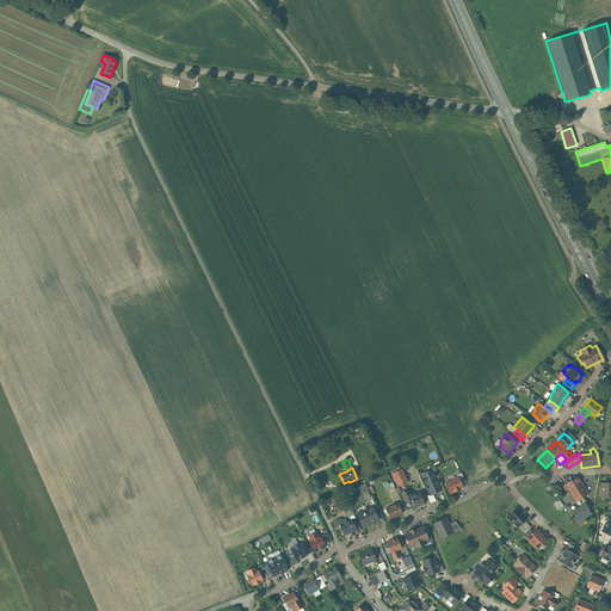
[(402,469),(393,474),(399,487),(408,482),(402,469)]
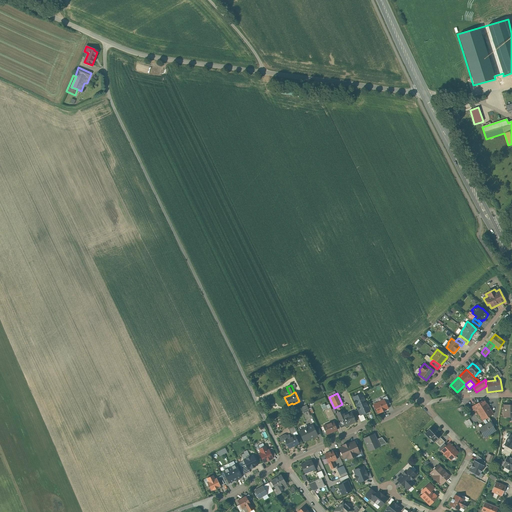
[(362,394),(353,398),(357,406),(365,403),(362,394)]
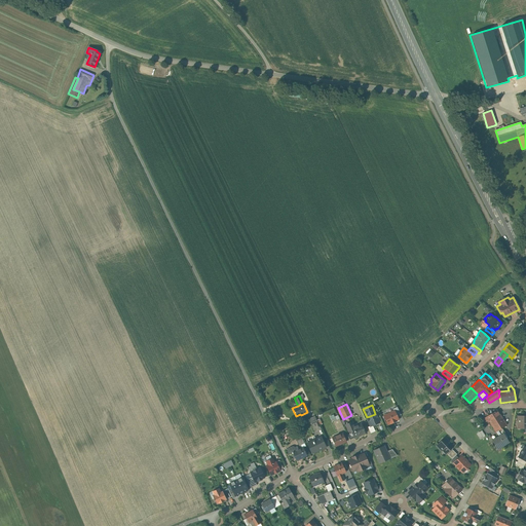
[(401,415),(397,407),(392,409),(393,411),(397,417),(401,415)]
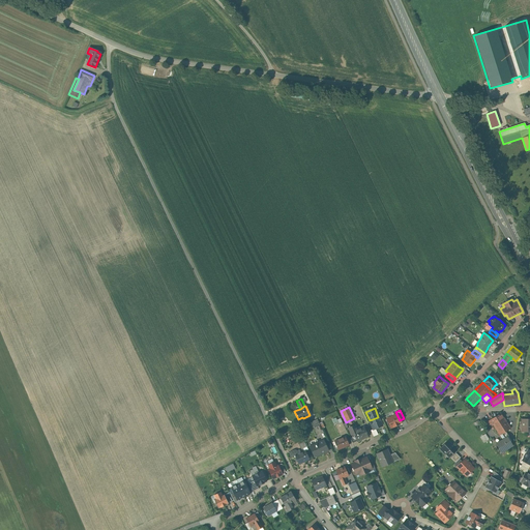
[(501,413),(490,420),(493,424),(495,429),(506,421),(501,413)]
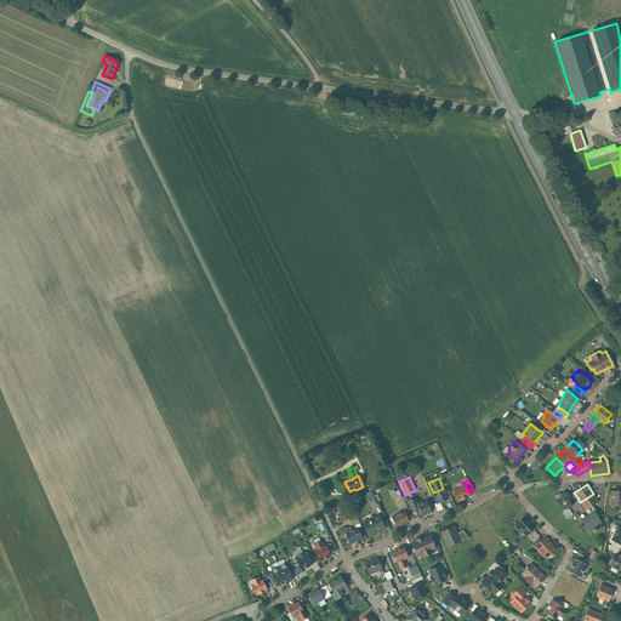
[(465,485),(454,491),(457,501),(460,500),(461,500),(468,496),(469,495),(468,493),(465,485)]
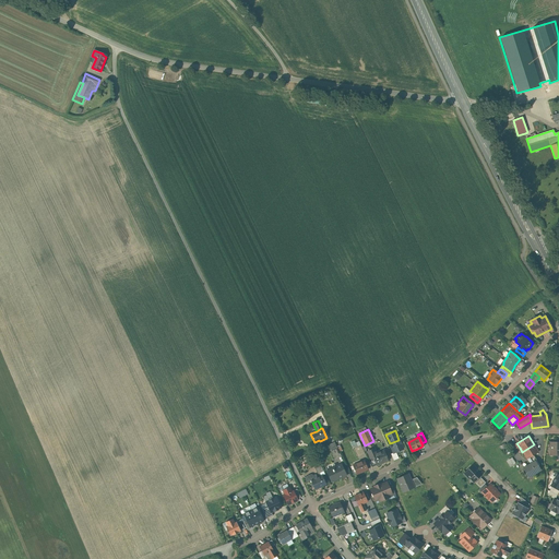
[(365,453),(360,440),(356,442),(355,440),(352,441),(357,456),(365,453)]
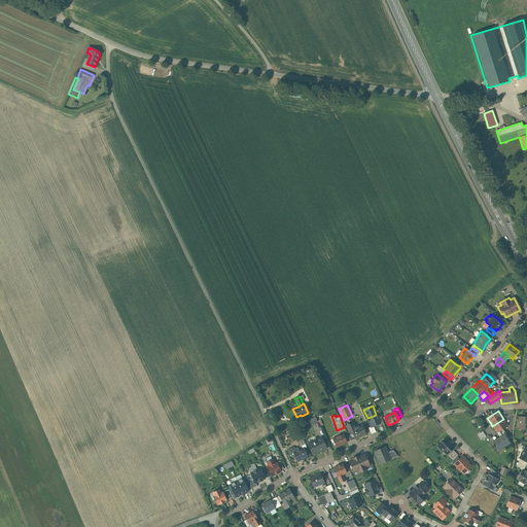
[(376,415),(367,418),(372,426),(380,422),(376,415)]
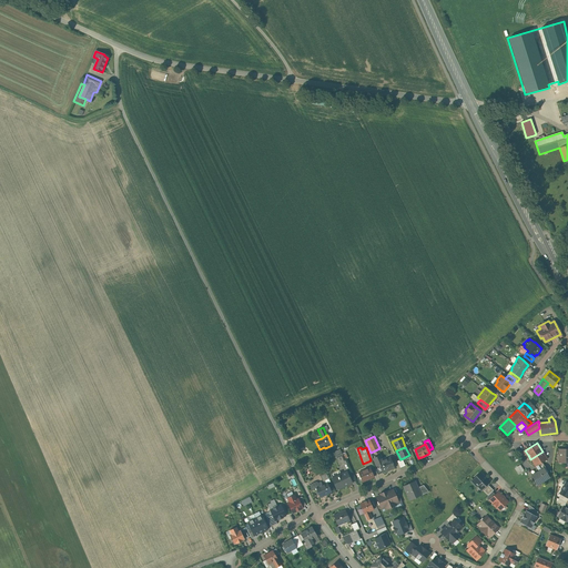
[(543,452),(530,459),(536,466),(541,463),(547,459),(543,452)]
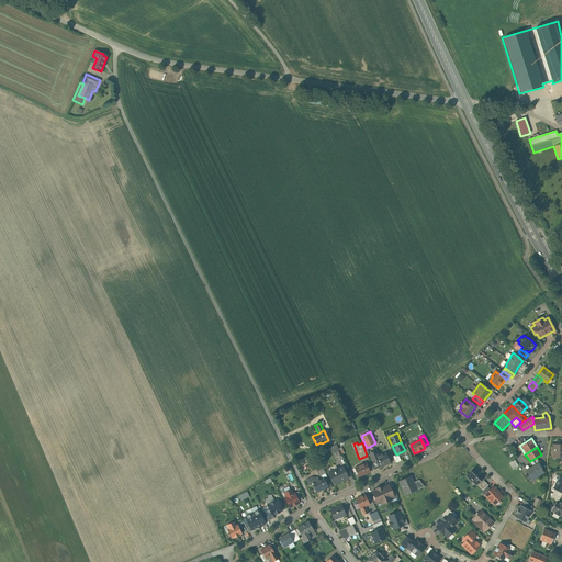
[(338,449),(332,452),(336,461),(343,458),(338,449)]
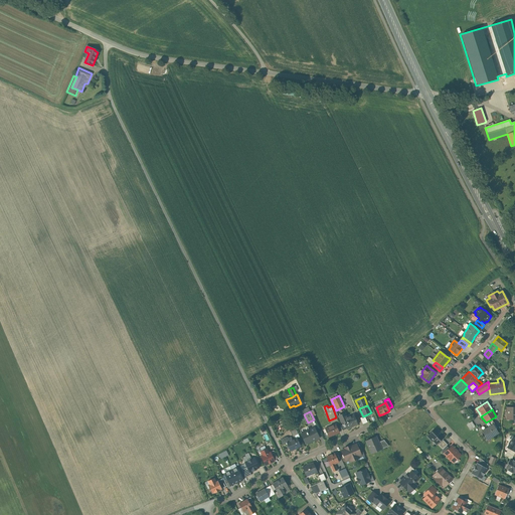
[(346,417),(343,419),(344,423),(347,428),(357,424),(356,421),(354,417),(353,415),(346,417)]
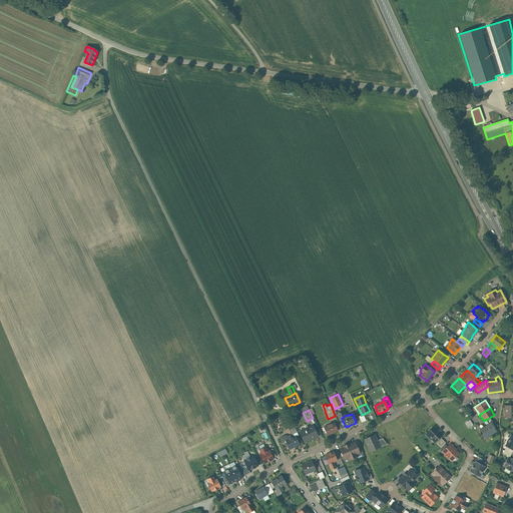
[(489,418),(484,421),(486,425),(480,430),(485,438),(496,431),(491,423),(492,422),(489,418)]
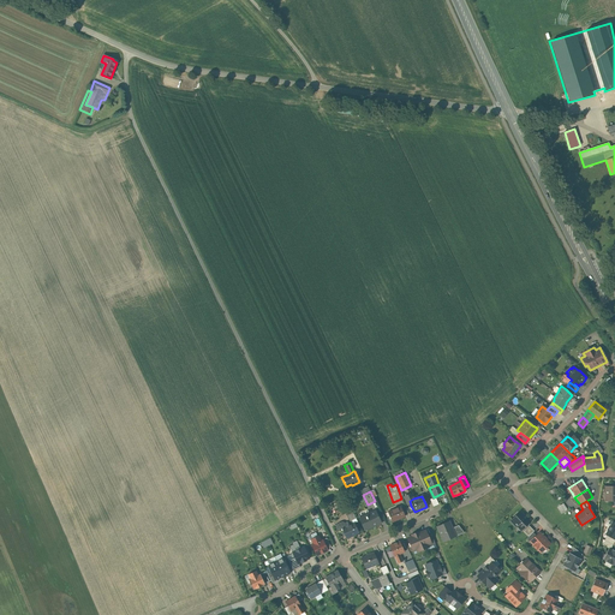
[(563,503),(557,507),(561,513),(567,509),(563,503)]
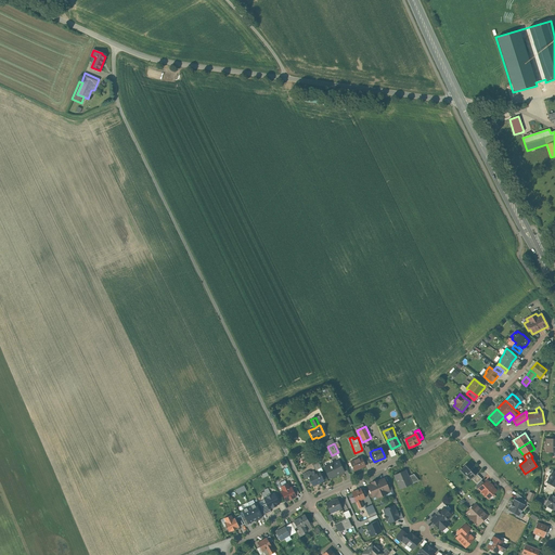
[(361,457),(350,462),(355,470),(364,466),(361,457)]
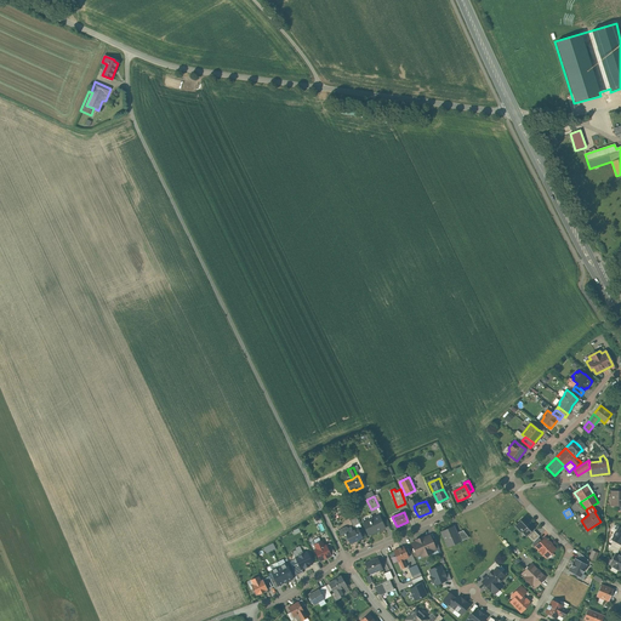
[(379,516),(363,523),(369,535),(380,530),(379,528),(383,525),(379,516)]
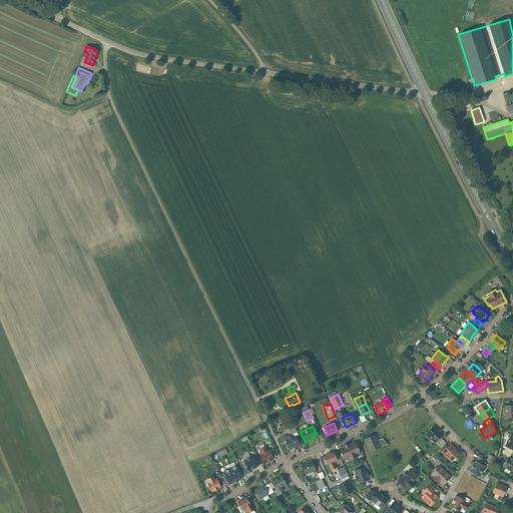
[(434,427),(426,434),(427,434),(426,435),(431,440),(432,438),(435,442),(442,435),(434,427)]
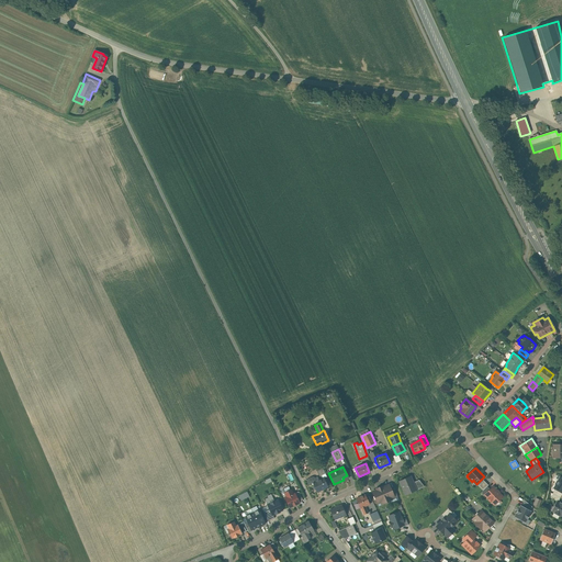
[(312,476),(307,479),(307,480),(307,482),(308,483),(310,484),(311,484),(312,484),(313,485),(313,483),(318,480),(317,476),(315,478),(314,478),(313,476),(312,476)]
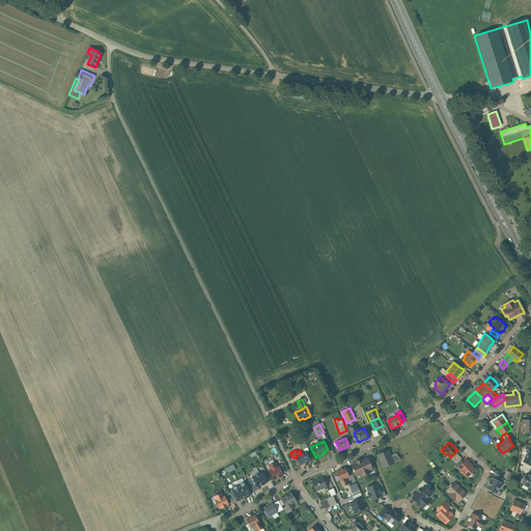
[(387,450),(378,454),(381,463),(382,462),(384,466),(392,462),(389,456),(387,450)]
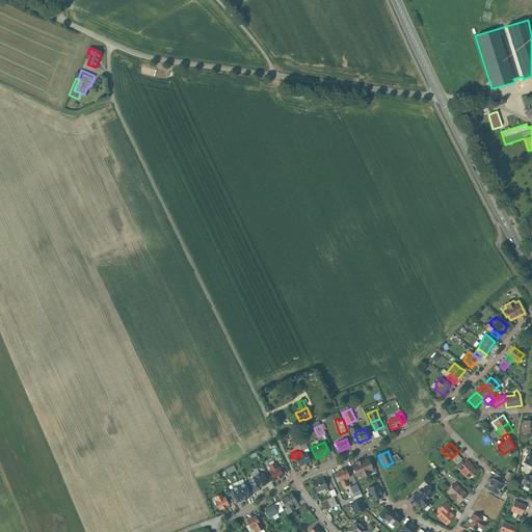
[(301,454),(296,457),(296,459),(299,466),(310,460),(307,452),(301,454)]
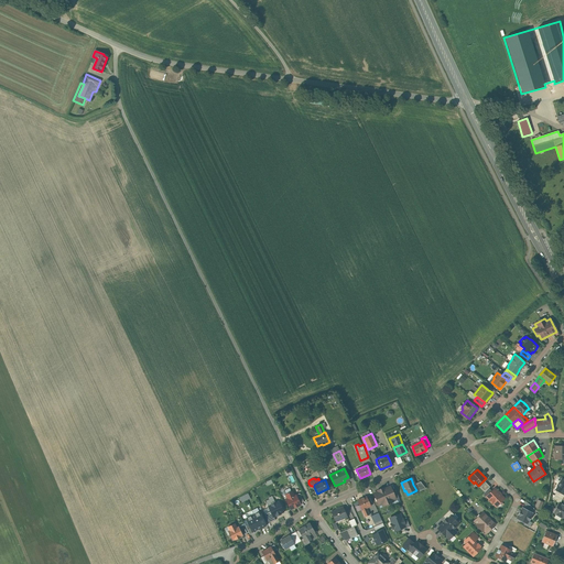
[(425,488),(421,481),(413,485),(416,490),(418,490),(418,491),(425,488)]
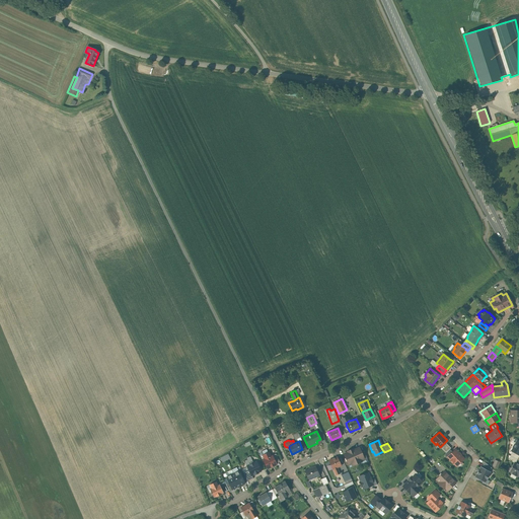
[(446,444),(442,448),(446,452),(449,449),(451,448),(446,444)]
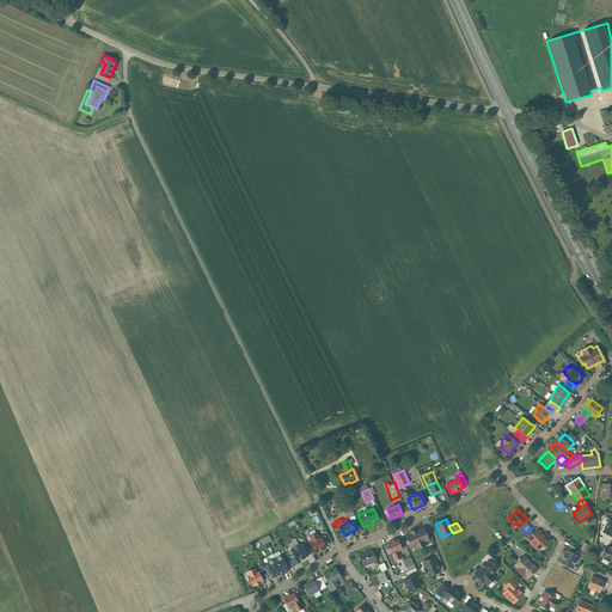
[(427,536),(423,527),(417,531),(421,539),(416,540),(420,548),(426,544),(424,542),(428,540),(429,543),(433,542),(430,533),(427,536)]
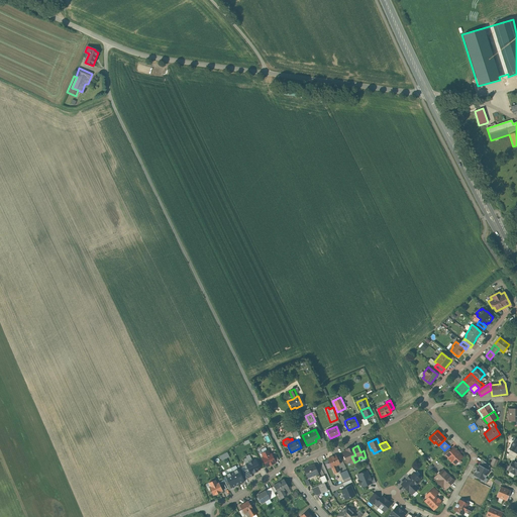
[(444,450),(442,452),(445,455),(446,455),(446,454),(450,450),(447,447),(444,450)]
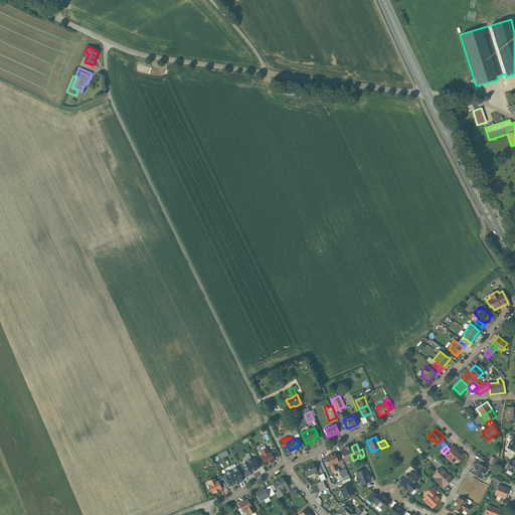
[(449,449),(445,453),(445,454),(447,456),(447,458),(449,459),(450,459),(453,462),(460,455),(452,446),(449,449)]
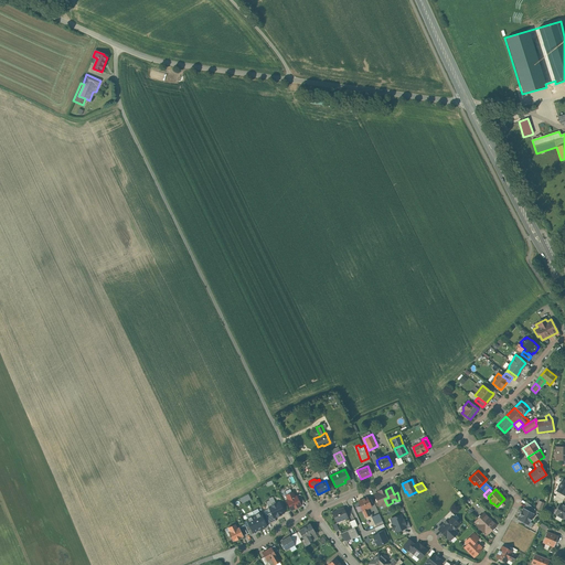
[(388,498),(385,490),(382,491),(381,490),(377,491),(379,492),(375,493),(379,501),(377,502),(380,505),(383,504),(384,507),(387,505),(384,499),(388,498)]
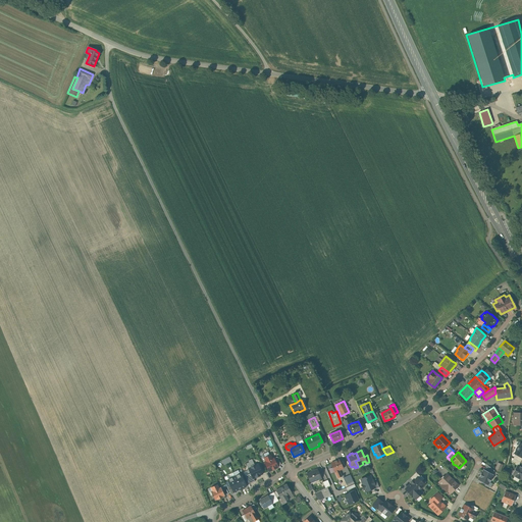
[(521,458),(521,457),(516,454),(513,458),(520,462),(521,458)]
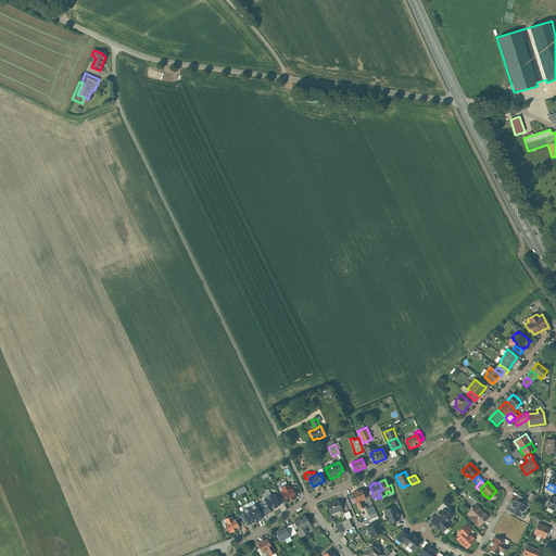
[(283,492),(281,492),(287,502),(291,500),(291,501),(293,498),(297,497),(295,496),(292,488),(290,489),(288,484),(281,488),(283,492)]
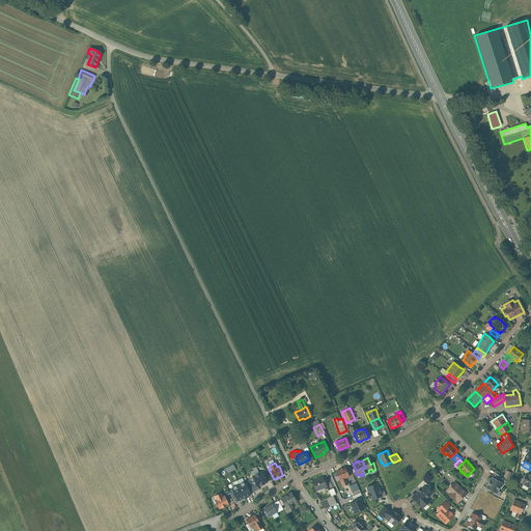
[(344,468),(336,471),(340,480),(341,479),(343,486),(347,484),(344,478),(348,476),(344,468)]
